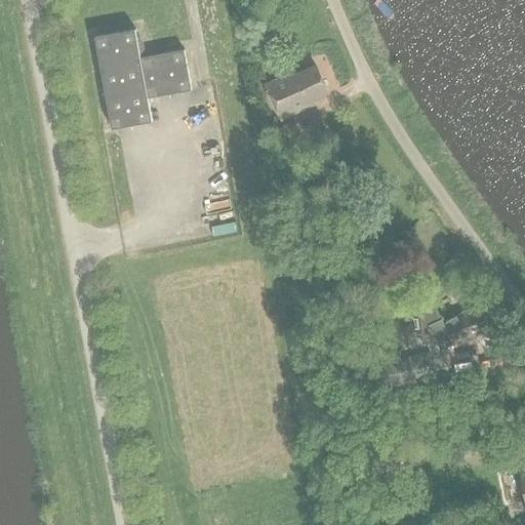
[(135,31),(97,38),(94,38),(112,130),(152,123),(148,99),(191,91),(184,51),(140,59),(135,31)]
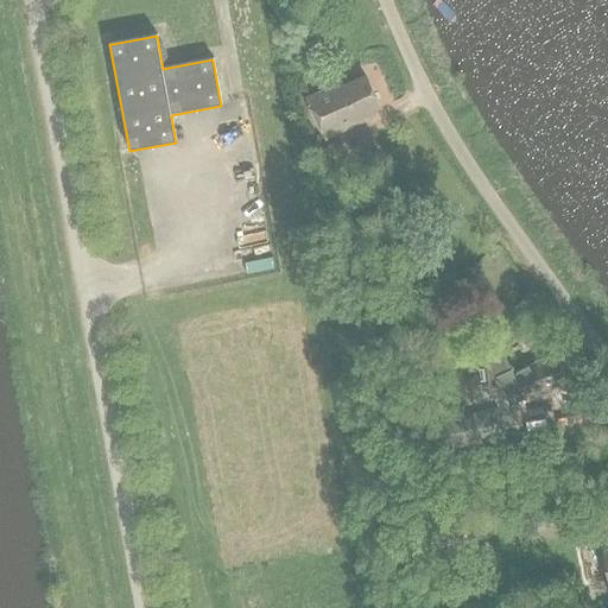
[(363,118),(380,109),(365,77),(346,87),(344,83),(309,100),(330,143),(367,125),(363,118)]
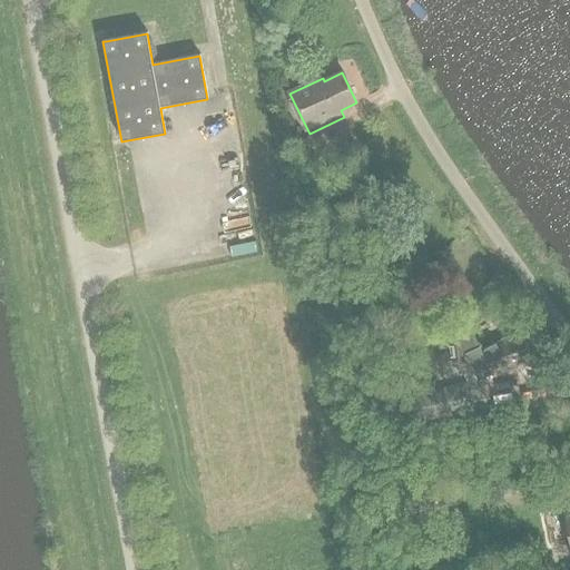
[(464,328),(453,326),(459,366),(462,365),(464,365),(468,363),(470,362),(479,381),(494,373),(495,375),(531,359),(518,333),(481,351),(480,346),(477,347),(474,336),(472,333),(470,331),(468,330),(464,328)]
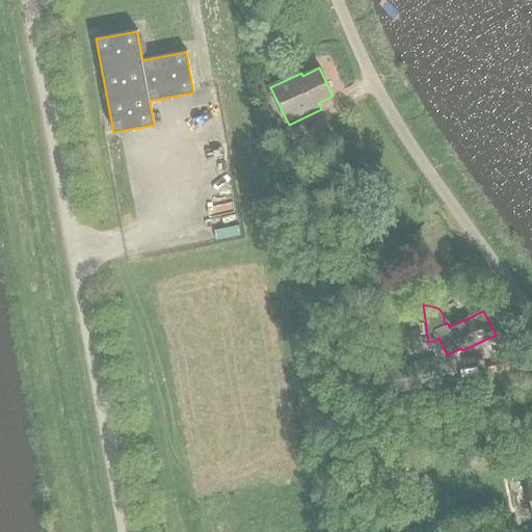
[(392,394),(454,381),(449,356),(387,369),(392,394)]
